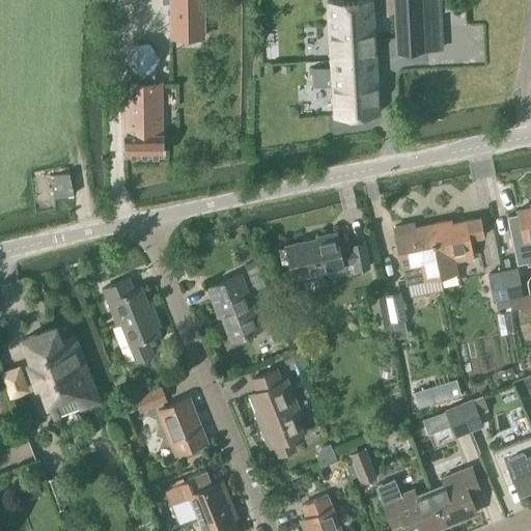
[(203,36),(202,0),(169,0),(170,36),(203,36)]
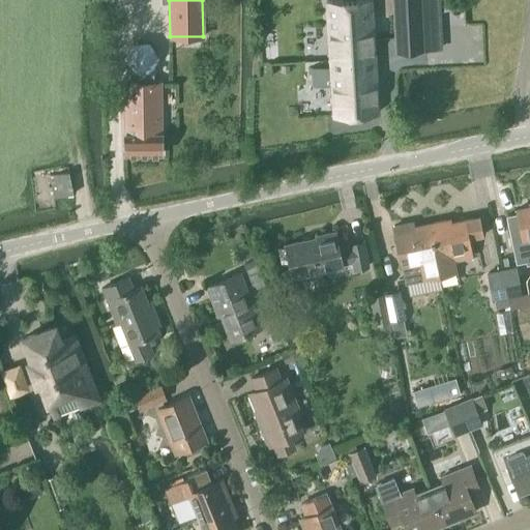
[(312,67),(313,86),(331,85),(333,116),(378,113),(371,0),(339,0),(326,1),(330,66),(312,67)]
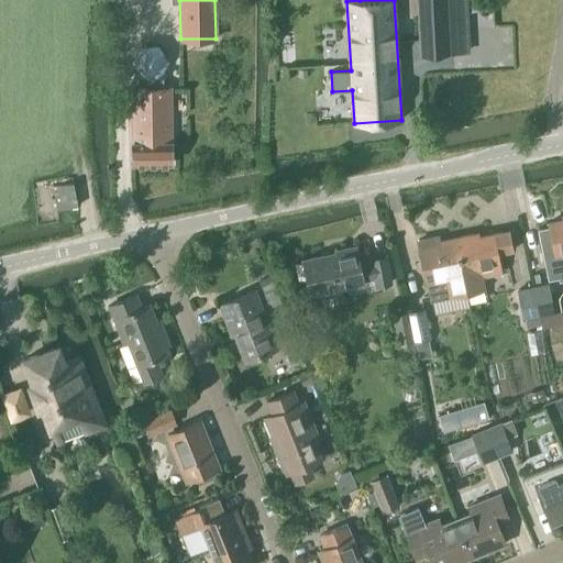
[(461,0),(415,0),(417,24),(463,21),(461,0)]
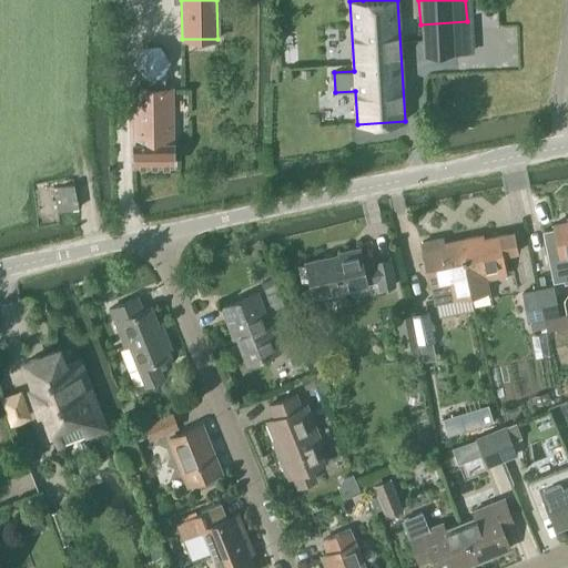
[(468,54),(467,21),(421,24),(423,57),(468,54)]
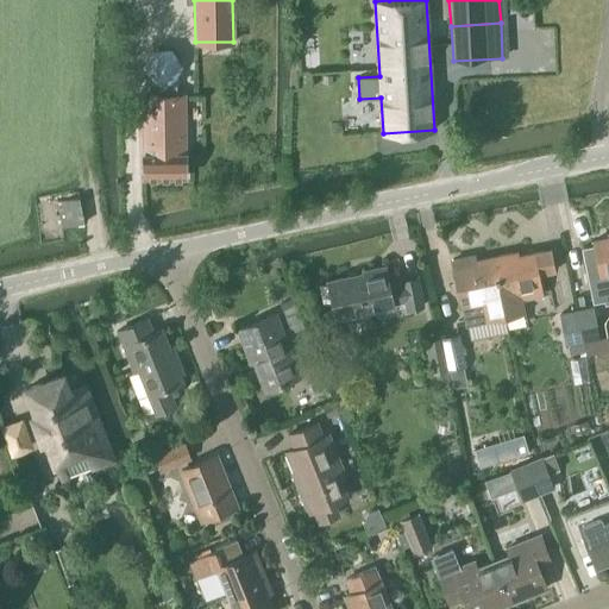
[(183,95),(173,95),(173,82),(182,64),(173,48),(151,49),(143,66),(152,83),(157,83),(157,95),(143,96),(143,154),(143,177),(186,176),(186,154),(183,95)]
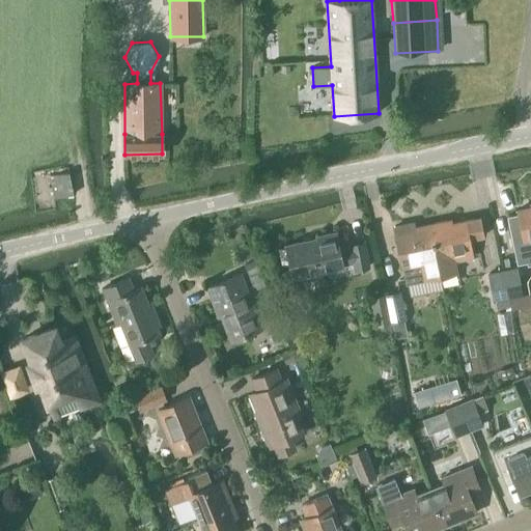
[(55,197),(74,194),(70,171),(51,175),(55,197)]
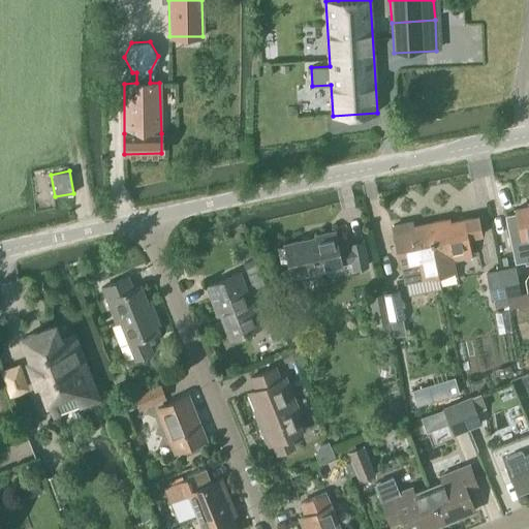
[(516,214),(506,216),(516,261),(526,259),(526,262),(528,261),(528,207),(516,210),(516,214)]
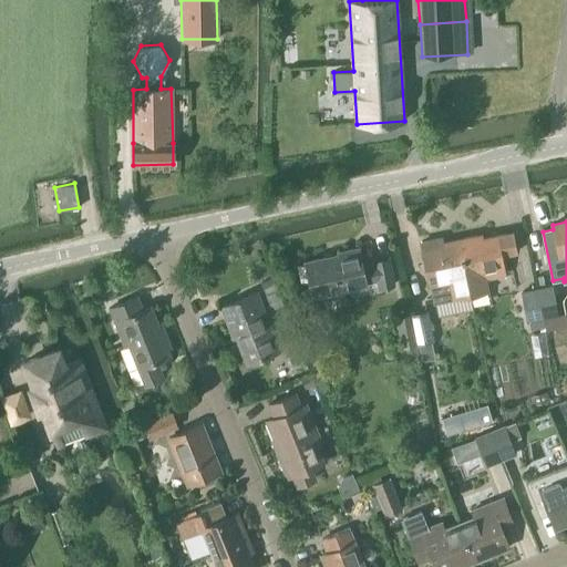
[(504,276),(500,257),(515,254),(512,233),(495,236),(495,237),(477,240),(476,236),(460,240),(471,296),(488,292),(486,279),(504,276)]
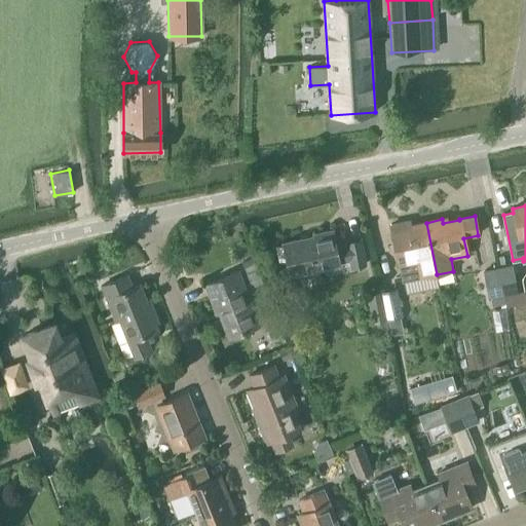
[(426,223),(410,226),(409,222),(390,225),(402,282),(437,274),(426,223)]
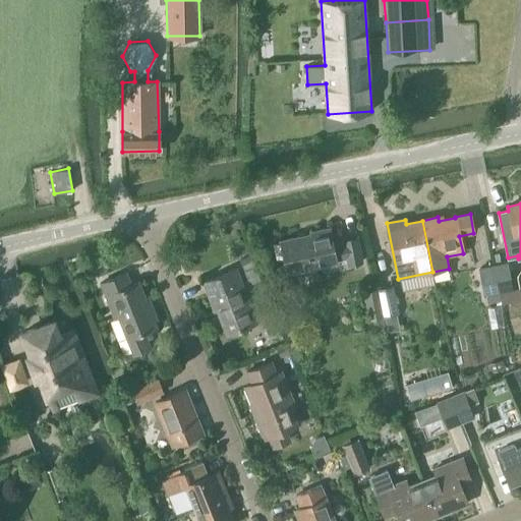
[(344,245),(333,247),(329,229),(311,232),(311,235),(282,241),(288,272),(336,263),(336,261),(347,257),(348,266),(360,263),(356,238),(343,241),(344,245)]
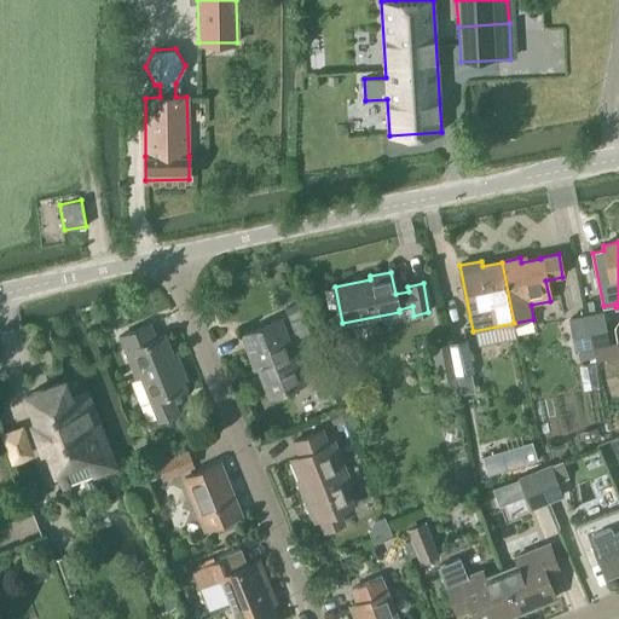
[(603,311),(585,314),(593,348),(607,345),(609,345),(603,311)]
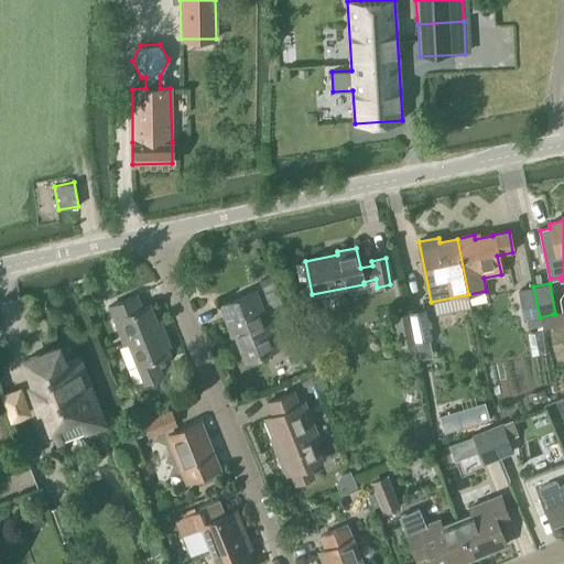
[(533,286),(518,290),(523,321),(525,321),(528,328),(541,325),(540,317),(533,286)]
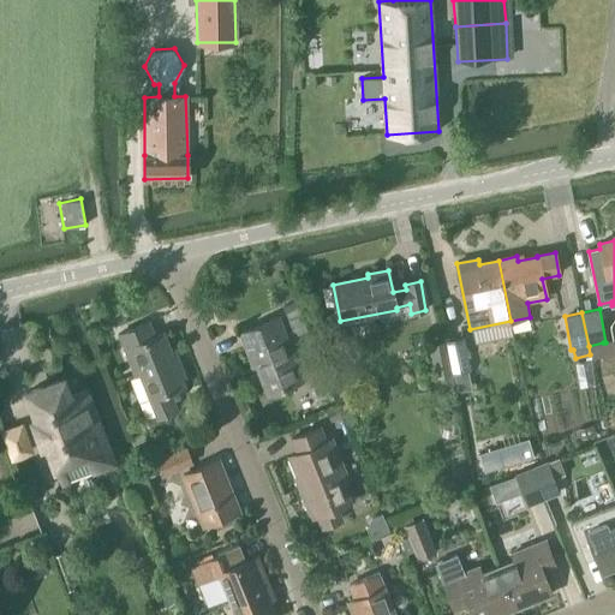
[(268,394),(303,380),(278,317),(239,333),(252,365),(256,363),(268,394)]
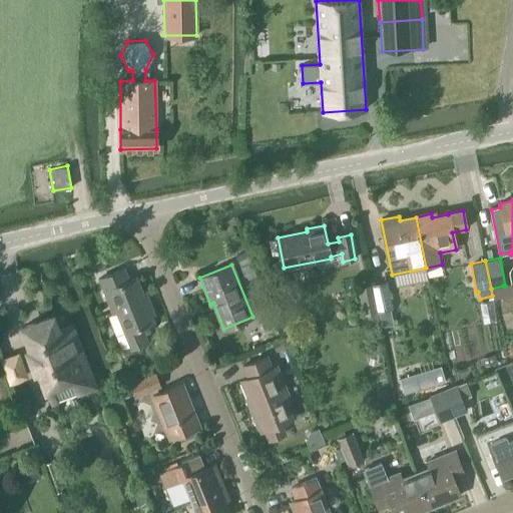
[(124,334),(130,349),(147,342),(141,327),(153,322),(151,316),(153,315),(149,303),(146,304),(135,278),(128,281),(123,269),(99,279),(113,314),(116,312),(125,333),(124,334)]
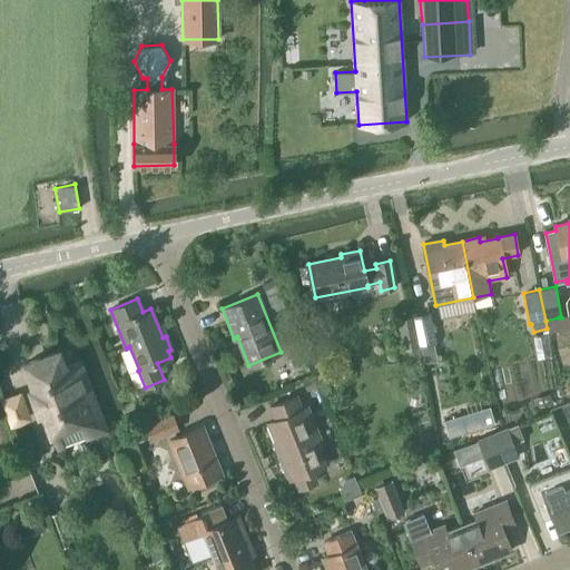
[(430,313),(413,316),(419,346),(420,346),(421,346),(433,344),(435,343),(430,313)]
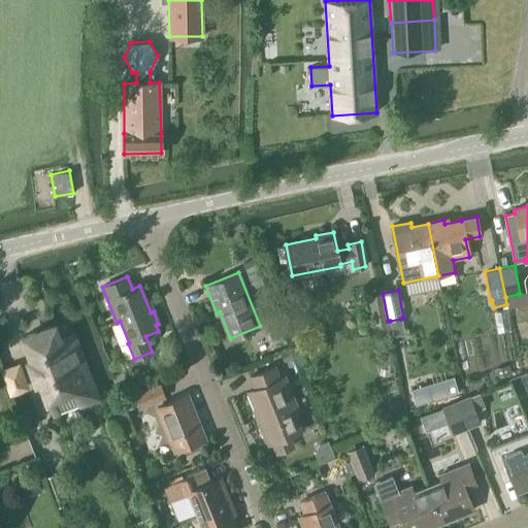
[(382,293),(367,295),(373,324),(381,323),(383,331),(389,330),(387,322),(388,321),(383,293),(382,293)]
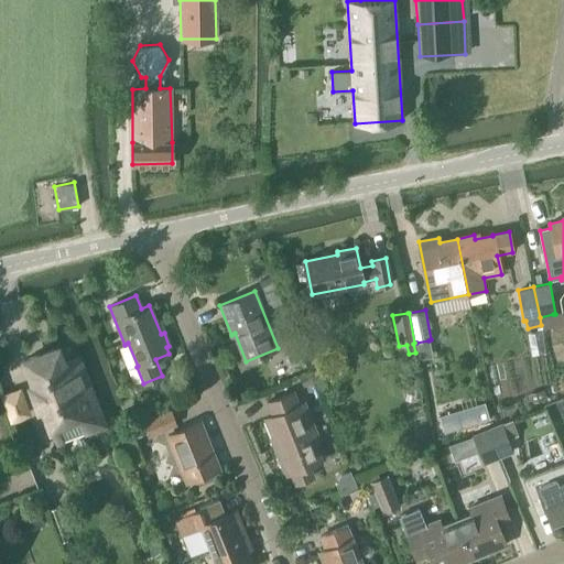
[(51,427),(53,426),(79,416),(85,431),(102,424),(77,357),(63,362),(57,347),(25,359),(34,384),(32,386),(40,407),(43,405),(51,427)]
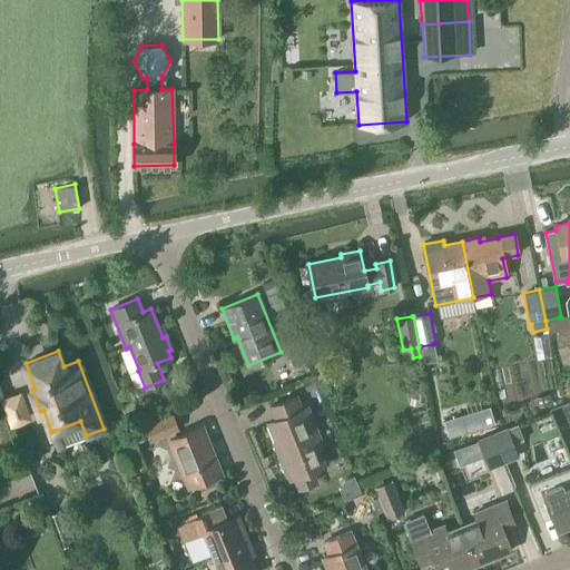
[(306,392),(321,386),(315,375),(301,380),(306,392)]
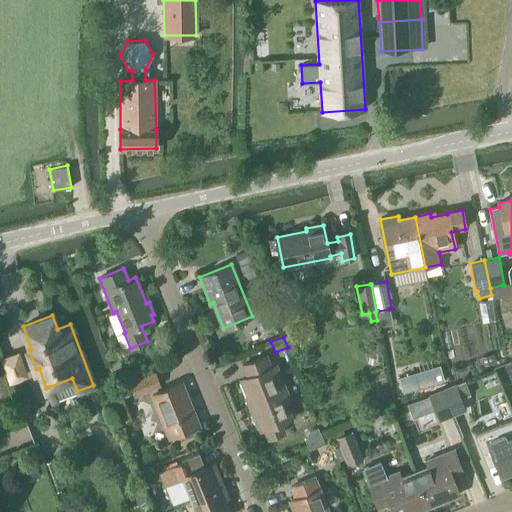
[(18,354),(3,360),(10,379),(25,373),(18,354)]
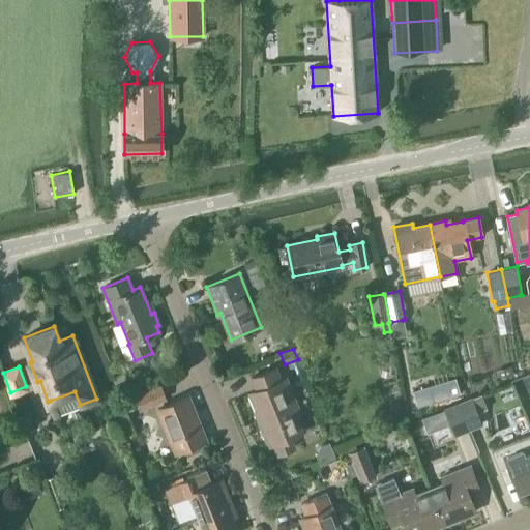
[(289,438),(301,433),(275,370),(252,379),(256,390),(248,393),(261,423),(259,424),(267,446),(273,444),(277,454),(294,448),(289,438)]
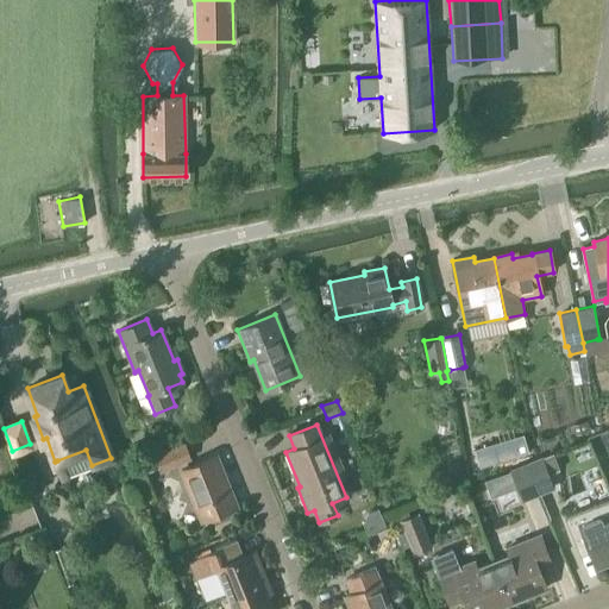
[(522,434),(493,444),(497,462),(528,452),(522,434)]
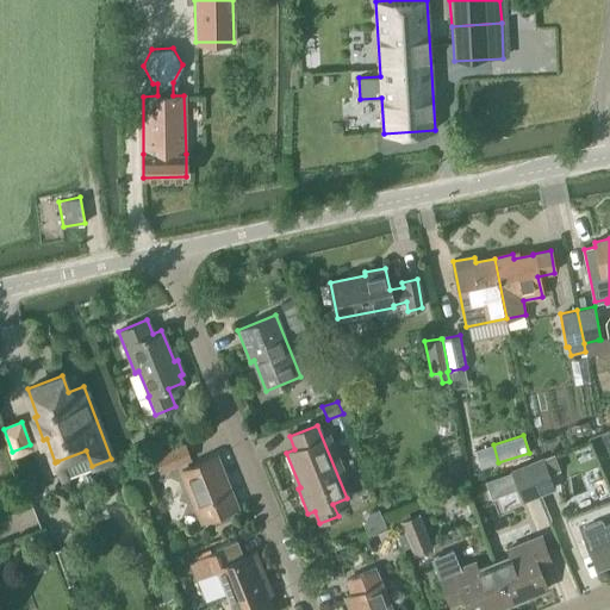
[(154,454),(141,459),(147,473),(153,471),(160,467),(160,468),(161,471),(191,459),(185,444),(182,446),(156,456),(155,456),(154,454)]
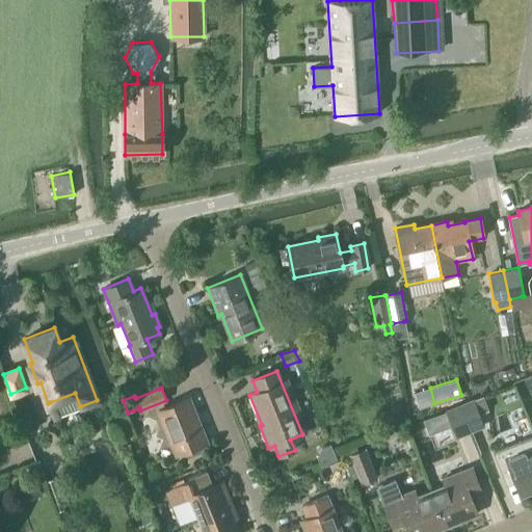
[(474,398),(458,404),(470,432),(484,427),(479,415),(488,410),(483,396),(474,399),(474,398)]
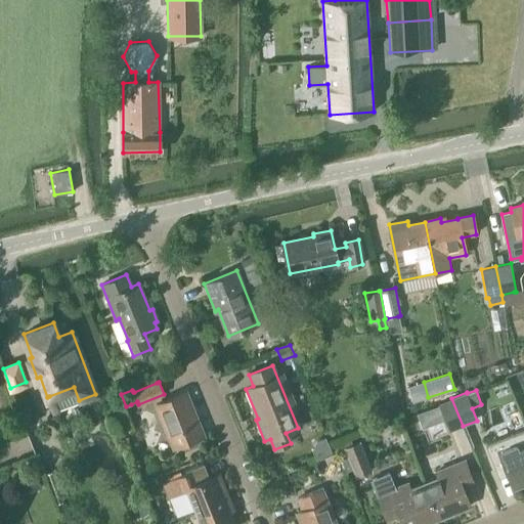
[(173,446),(202,435),(184,392),(156,403),(173,446)]
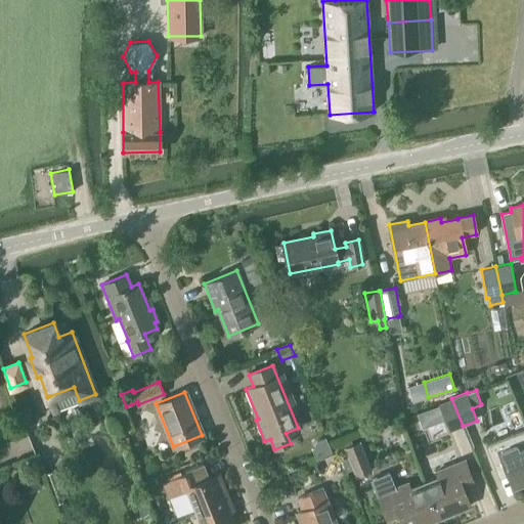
[(449,432),(463,426),(451,398),(438,403),(449,432)]
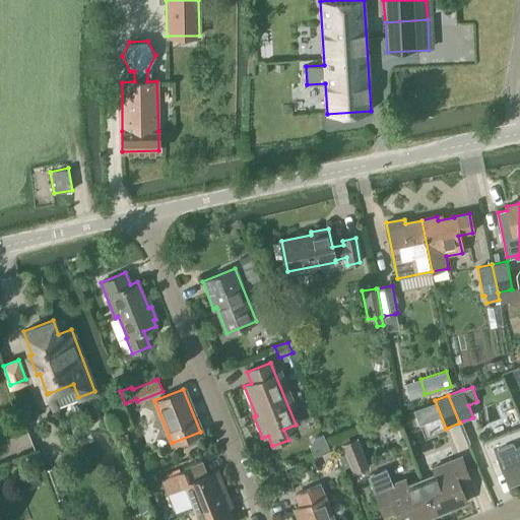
[(519,479),(519,427),(482,442),(491,462),(499,459),(509,484),(519,479)]
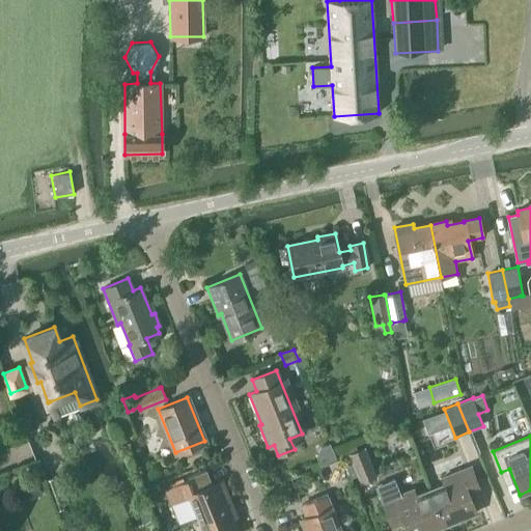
[(342,457),(344,463),(351,479),(357,476),(360,484),(378,478),(365,447),(347,453),(348,454),(342,457)]
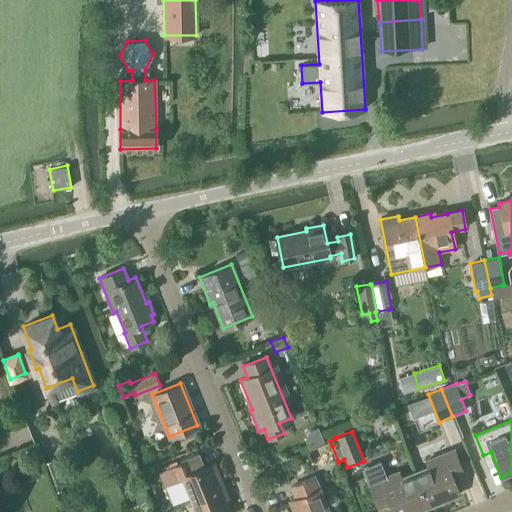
[(427,467),(414,472),(428,506),(459,494),(451,474),(461,470),(453,450),(425,461),(425,462),(427,467)]
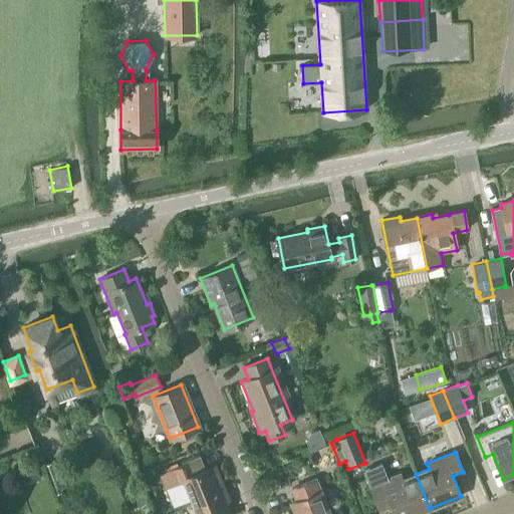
[(184,464),(160,474),(165,487),(183,480),(193,503),(221,492),(217,483),(221,482),(214,465),(205,469),(199,455),(183,462),(184,464)]
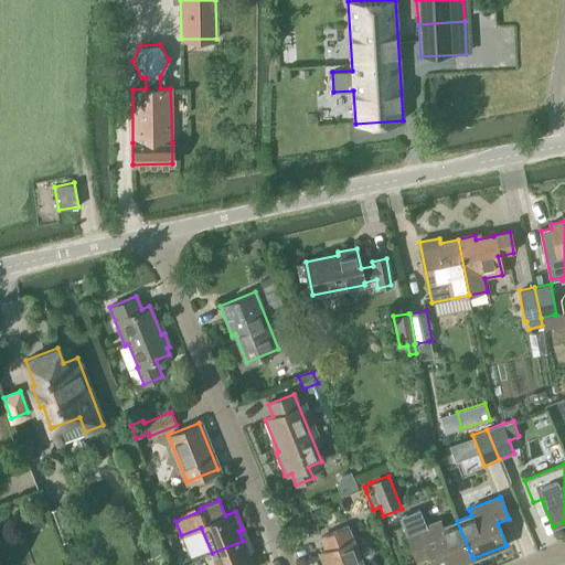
[(439,522),(425,526),(418,510),(401,518),(417,561),(429,555),(433,564),(456,564),(472,558),(457,521),(441,528),(439,522)]
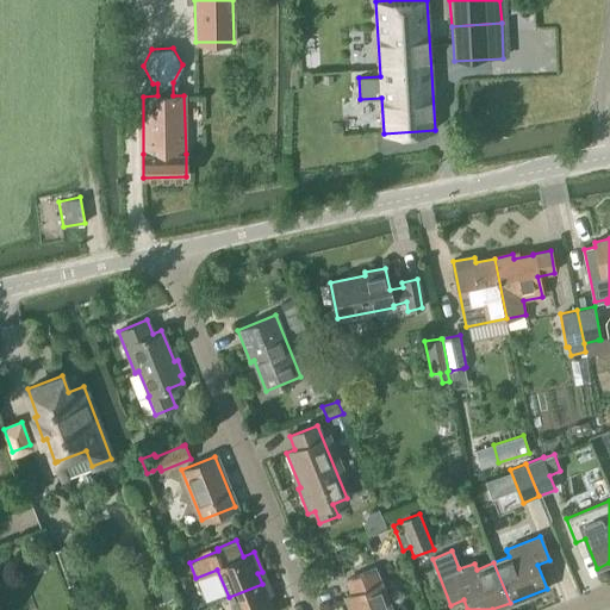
[(390,609),(374,570),(346,580),(352,595),(344,597),(349,609),(390,609)]
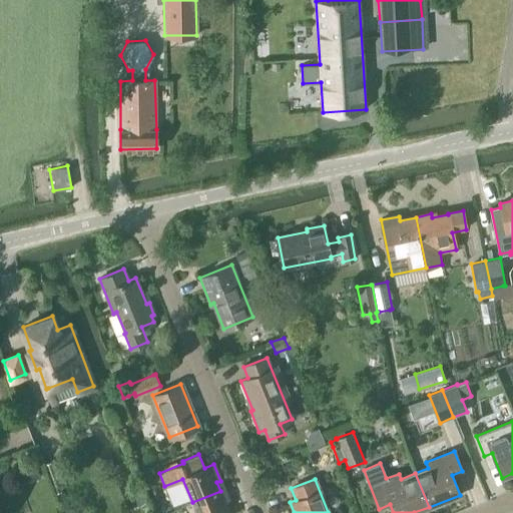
[(228,512),(220,491),(192,502),(195,512),(228,512)]
